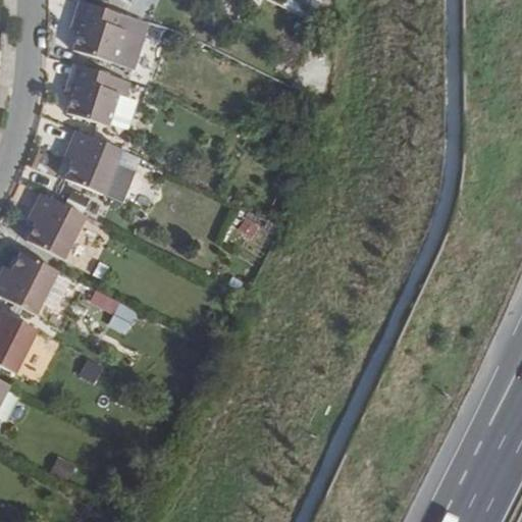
[(121,0),(108,0),(126,9),(129,4),(121,0)]
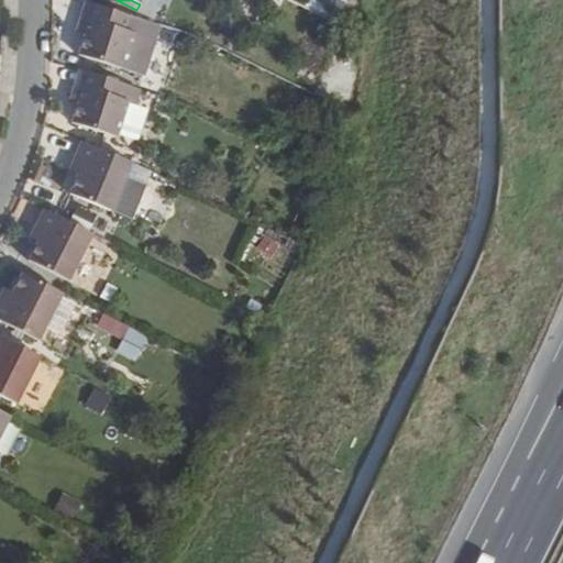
[(356,21),(364,0),(354,0),(346,17),(356,21)]
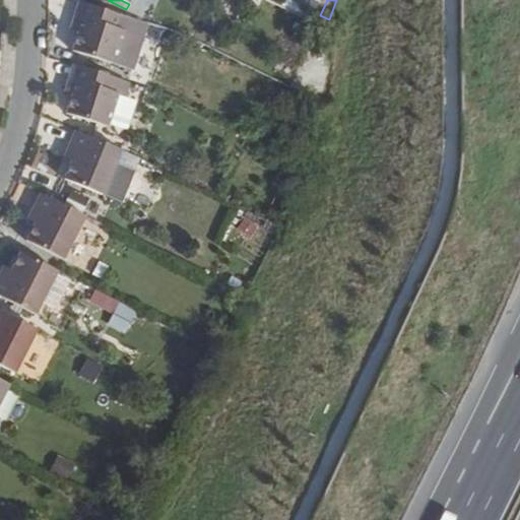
[(87,5),(79,2),(71,29),(78,33),(87,5)]
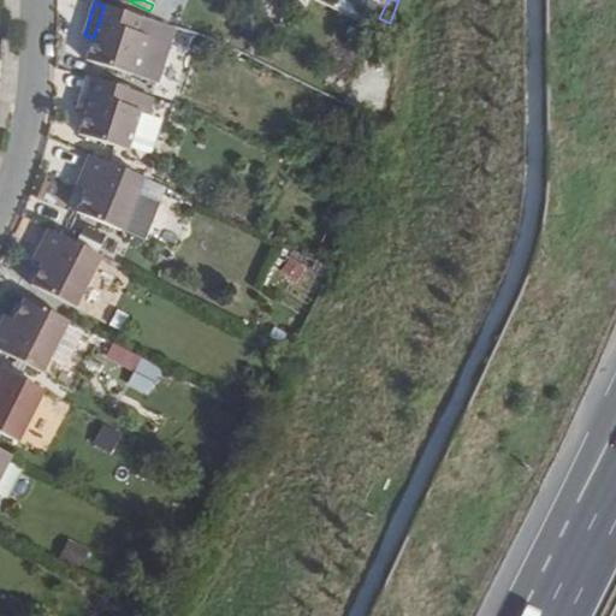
[(149,36),(140,34),(144,18),(104,6),(93,39),(87,60),(137,75),(149,36)]
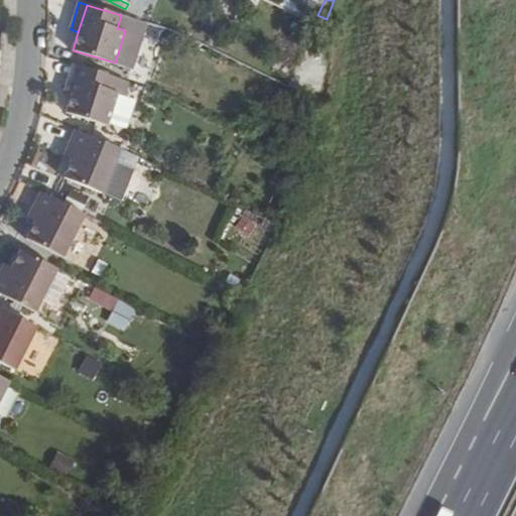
[(81,67),(73,63),(63,92),(73,94),(81,67)]
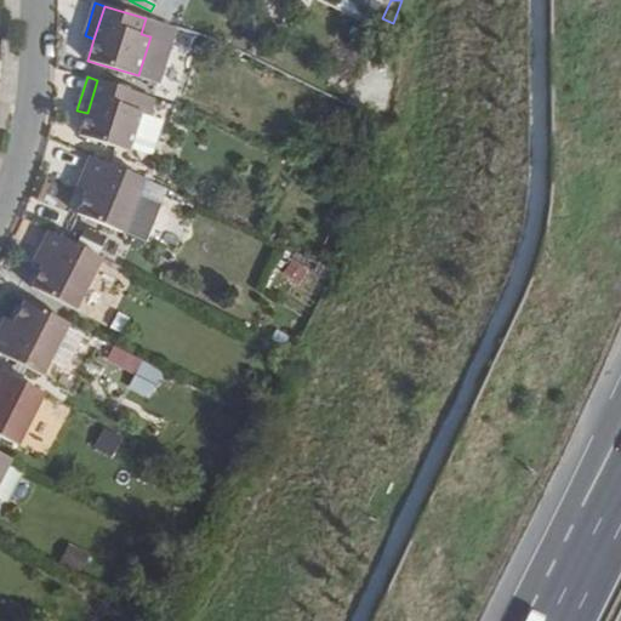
[(143,113),(131,109),(136,93),(97,80),(87,113),(80,136),(131,152),(143,113)]
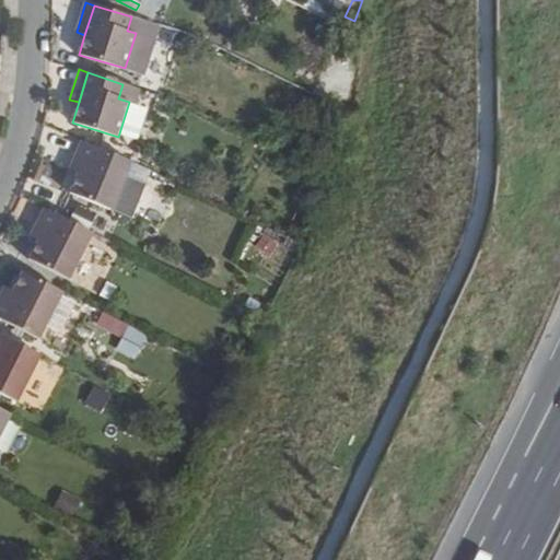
[(70,196),(109,212),(111,211),(125,177),(130,163),(82,144),(76,161),(83,164),(79,175),(70,196)]
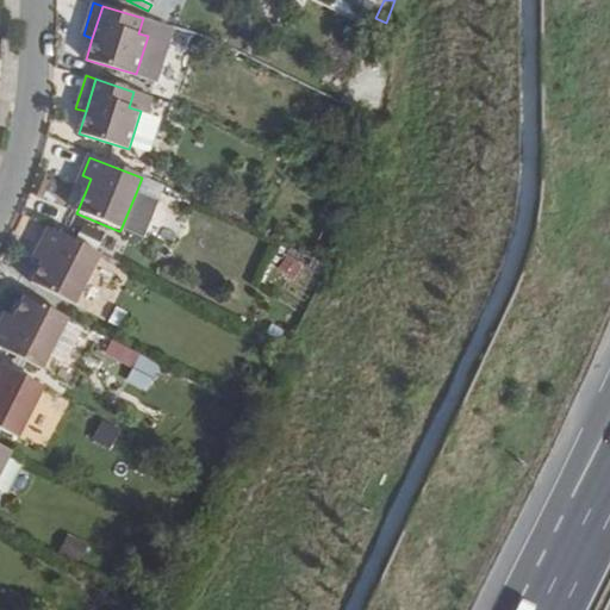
[(91,179),(82,175),(78,187),(86,191),(91,179)]
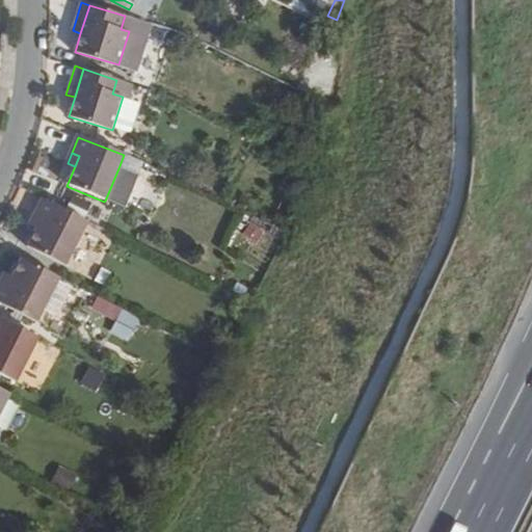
[(137,177),(118,168),(105,201),(124,209),(137,177)]
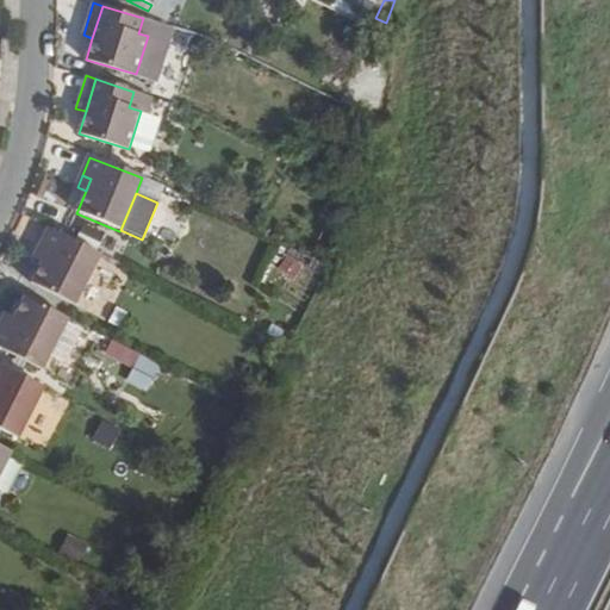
[(31,284),(74,305),(99,254),(49,229),(38,248),(48,253),(42,263),(31,284)]
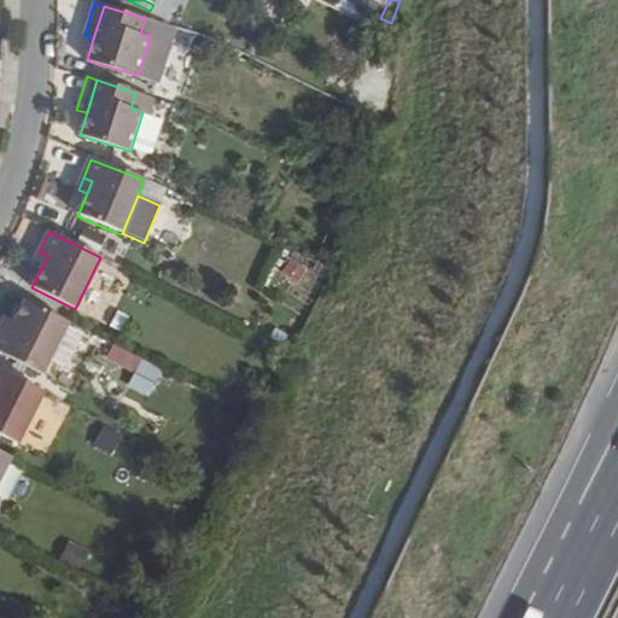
[(48,256),(39,251),(33,262),(42,267),(48,256)]
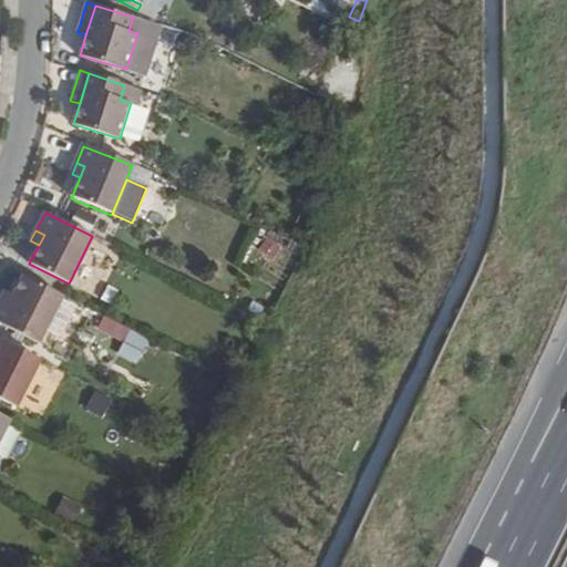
[(0,325),(38,344),(62,297),(22,278),(11,298),(7,308),(0,305),(0,325)]
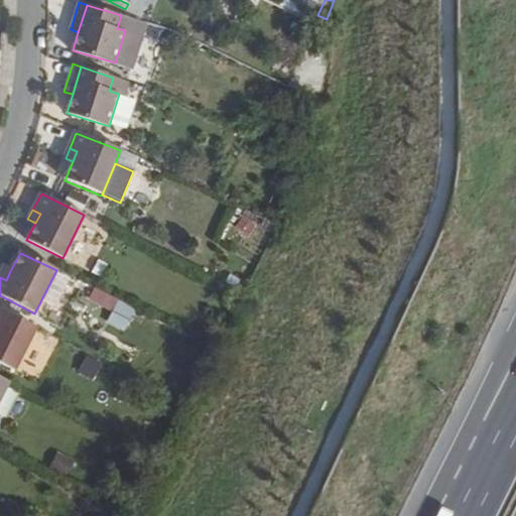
[(96,261),(90,273),(99,279),(106,266),(96,261)]
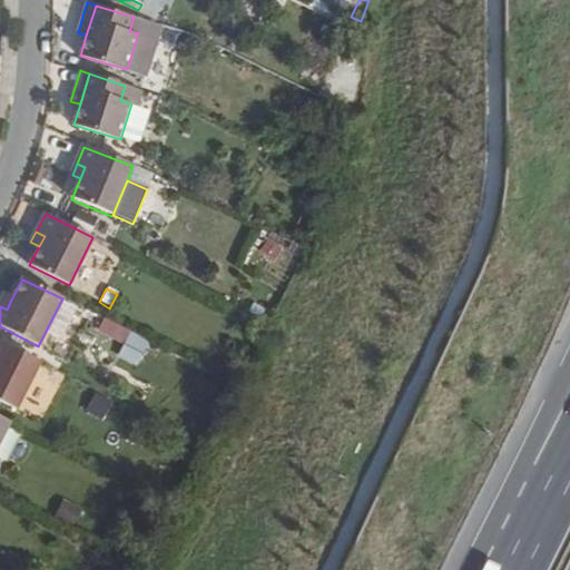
[(11,300),(3,295),(0,303),(0,306),(7,310),(11,300)]
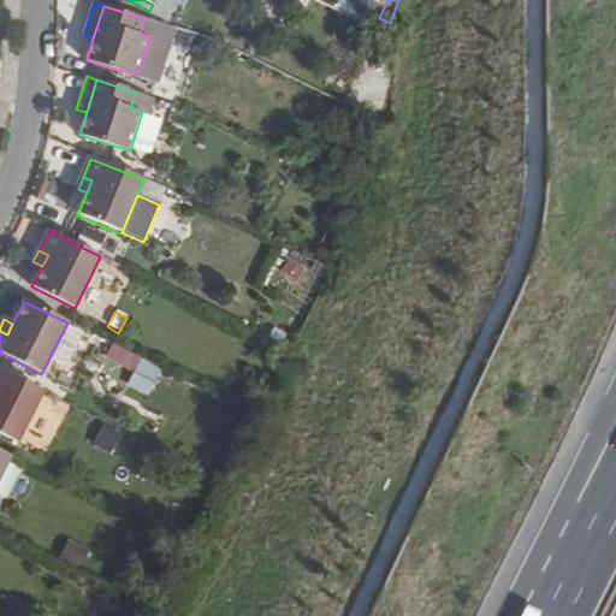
[(160,377),(142,368),(135,383),(152,391),(160,377)]
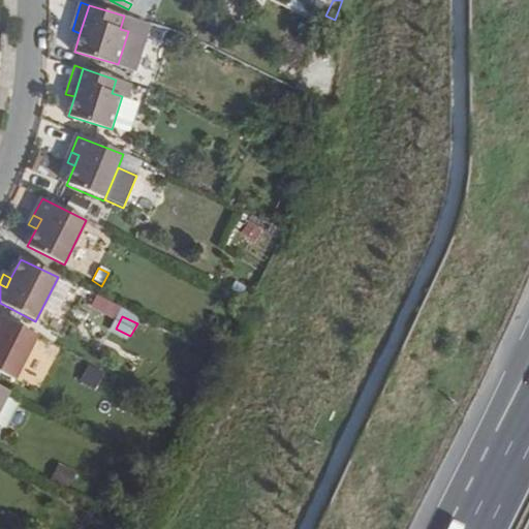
[(0,372),(14,379),(37,337),(0,317),(0,372)]
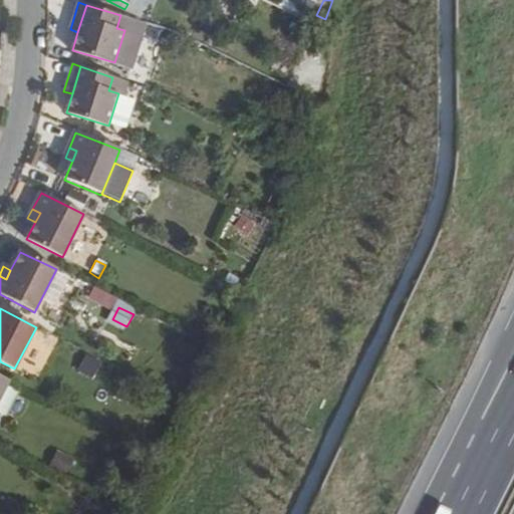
[(76,371),(91,380),(101,361),(85,353),(76,371)]
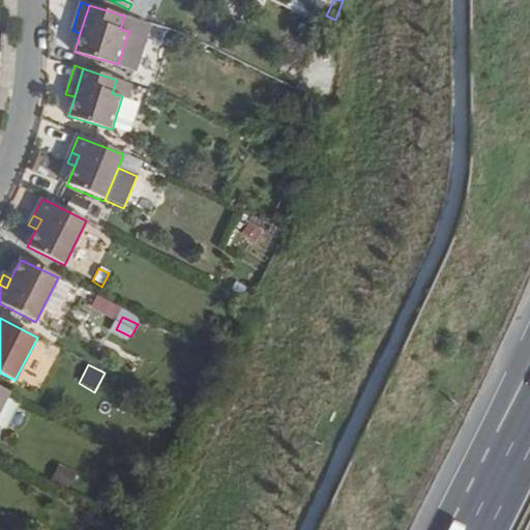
[(58,466),(52,477),(61,482),(67,471),(58,466)]
